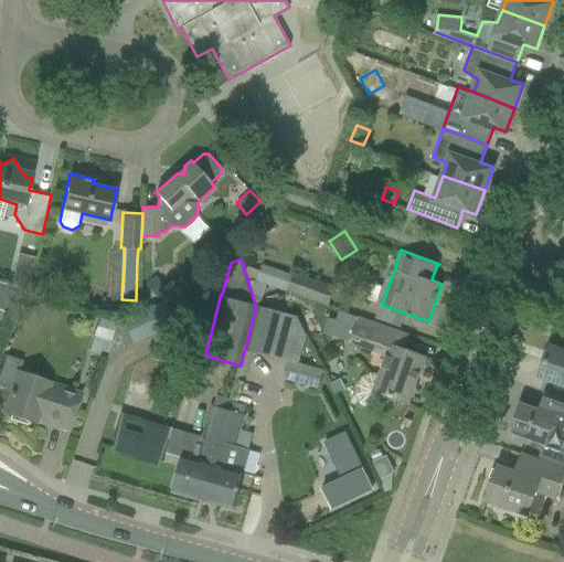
[(258,278),(289,289),(330,305),(337,286),(296,272),(295,274),(264,263),(258,278)]
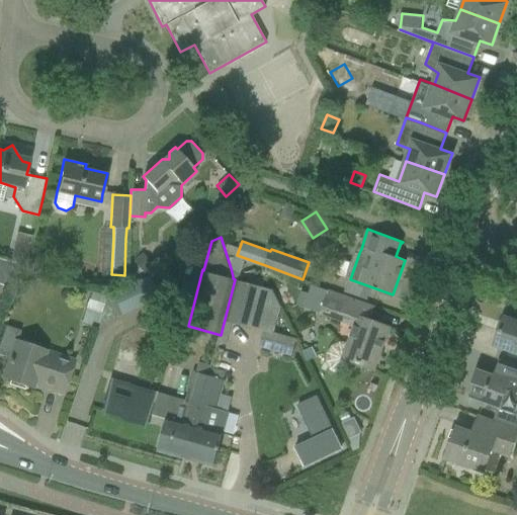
[(32,245),(28,265),(44,268),(48,249),(32,245)]
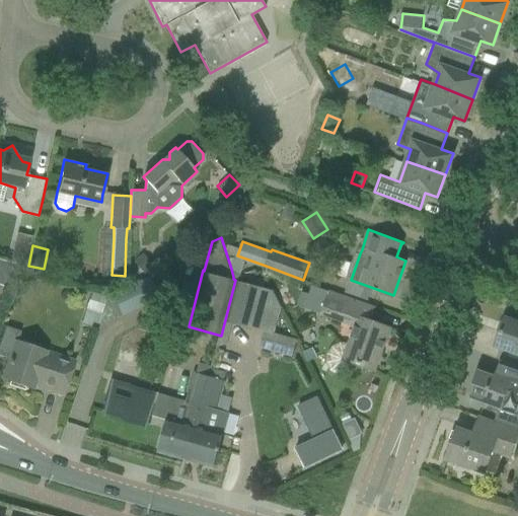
[(143,251),(134,260),(145,272),(154,264),(143,251)]
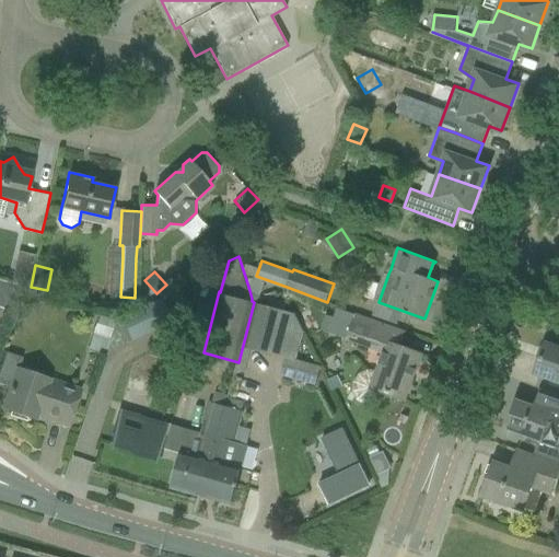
[(0,336),(19,286),(8,281),(0,301),(0,336)]
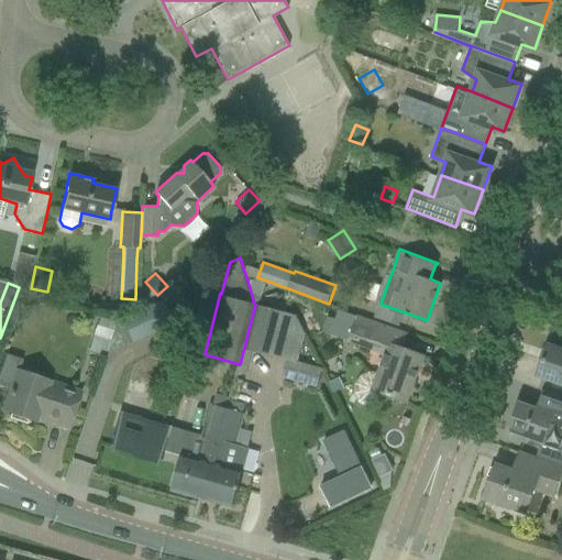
[(255,304),(240,364),(250,368),(254,349),(276,355),(288,311),(287,311),(289,302),(273,297),(271,307),(255,304)]
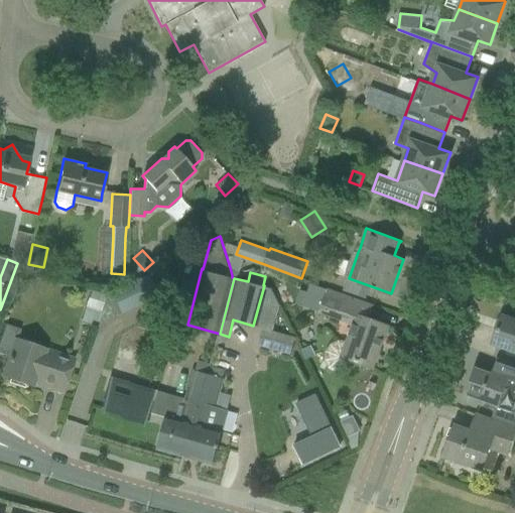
[(158,294),(148,274),(112,291),(122,311),(158,294)]
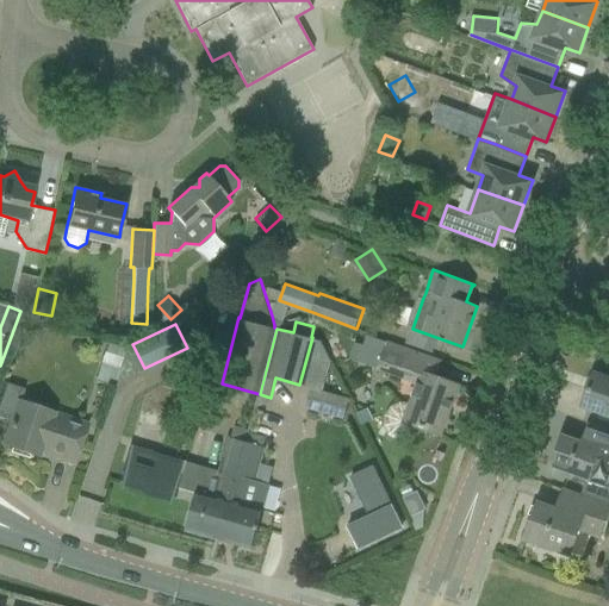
[(107,342),(101,363),(119,369),(126,348),(107,342)]
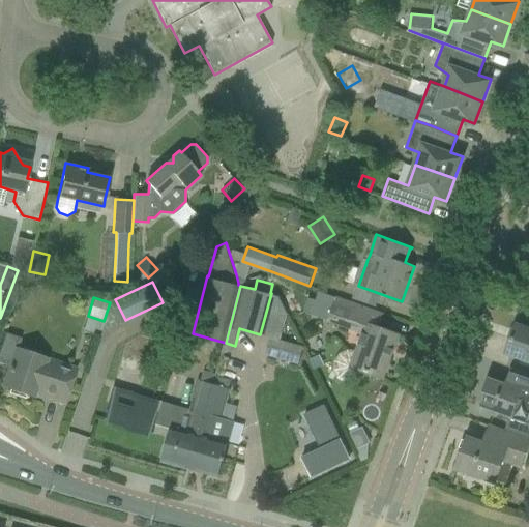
[(339,377),(347,382),(348,377),(354,377),(360,375),(363,370),(384,377),(399,333),(378,326),(383,313),(363,305),(336,297),(329,319),(364,332),(358,346),(357,349),(349,348),(341,352),(335,359),(335,368),(339,377)]
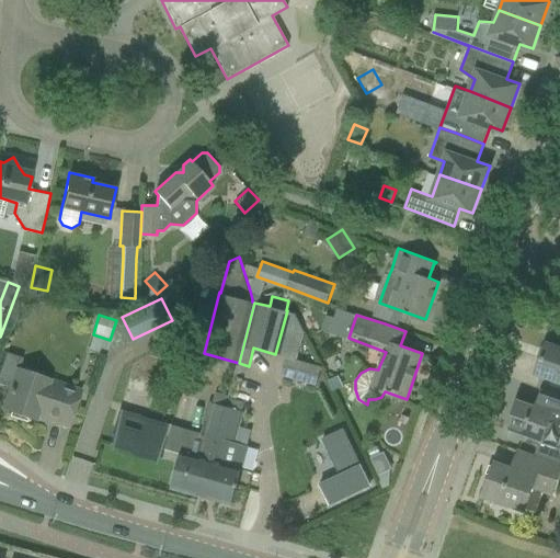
[(559,348),(547,343),(536,372),(559,379),(559,348)]
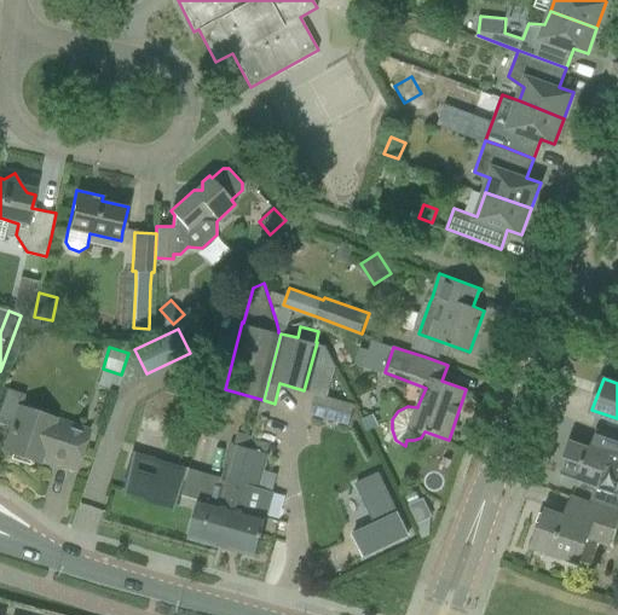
[(9,387),(0,408),(0,421),(12,425),(5,450),(39,460),(42,450),(53,453),(51,458),(75,466),(84,444),(88,429),(21,406),(26,393),(9,387)]
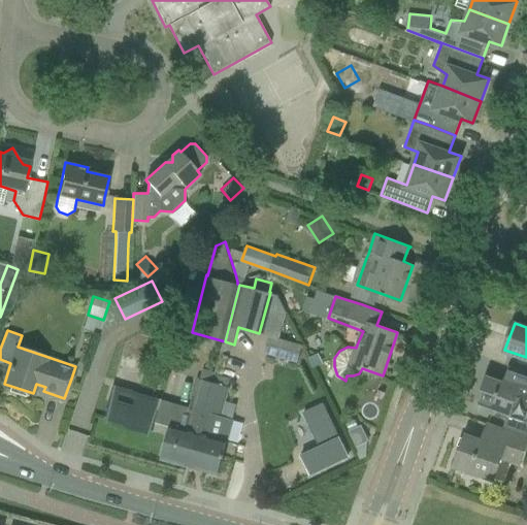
[(319,352),(308,356),(314,366),(324,361),(319,352)]
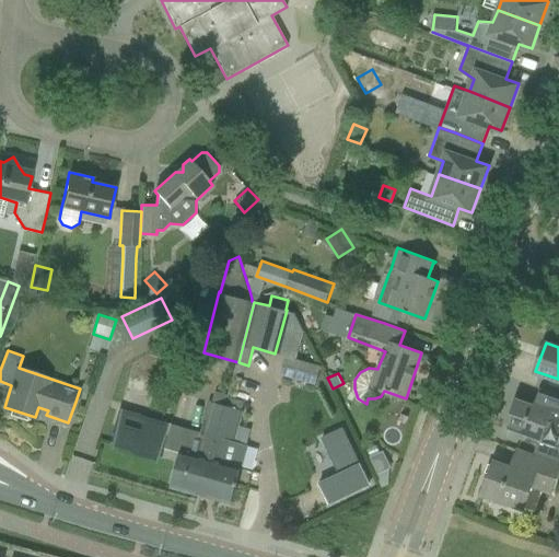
[(517,397),(507,428),(527,436),(538,439),(534,451),(558,461),(558,394),(540,387),(535,403),(517,397)]
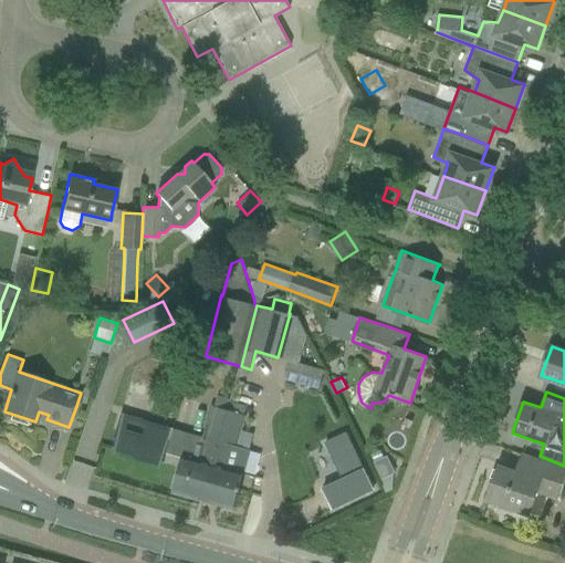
[(203,498),(234,506),(250,448),(236,445),(247,404),(232,399),(230,410),(228,409),(203,498)]
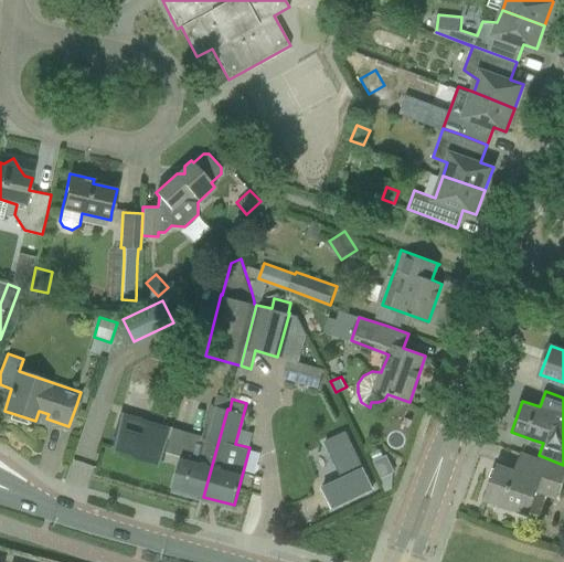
[(120,411),(110,446),(163,462),(167,451),(183,455),(174,488),(203,497),(227,409),(211,404),(203,435),(120,411)]
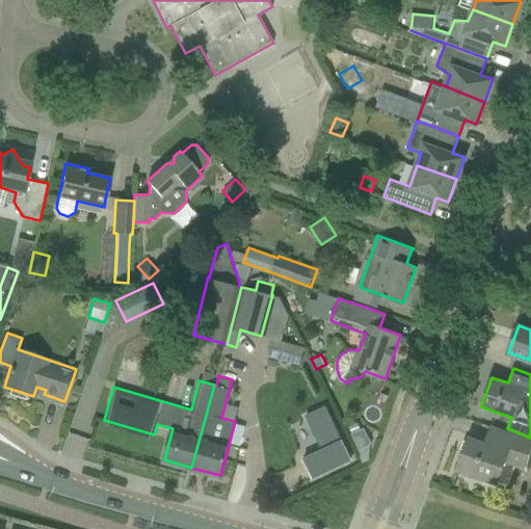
[(304,457),(314,476),(351,458),(325,405),(307,415),(323,448),(304,457)]
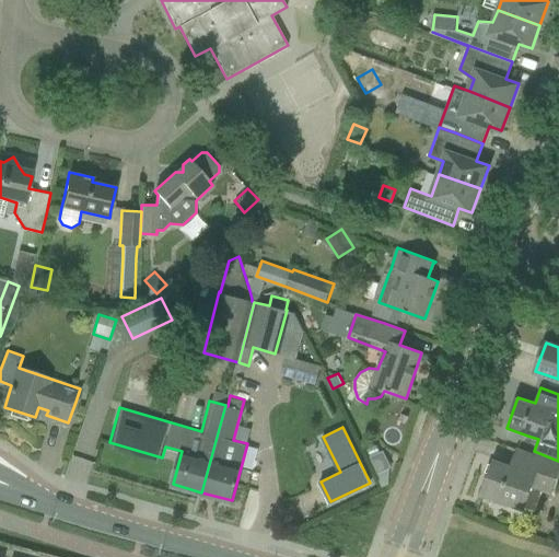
[(384,450),(371,455),(379,473),(392,466),(384,450)]
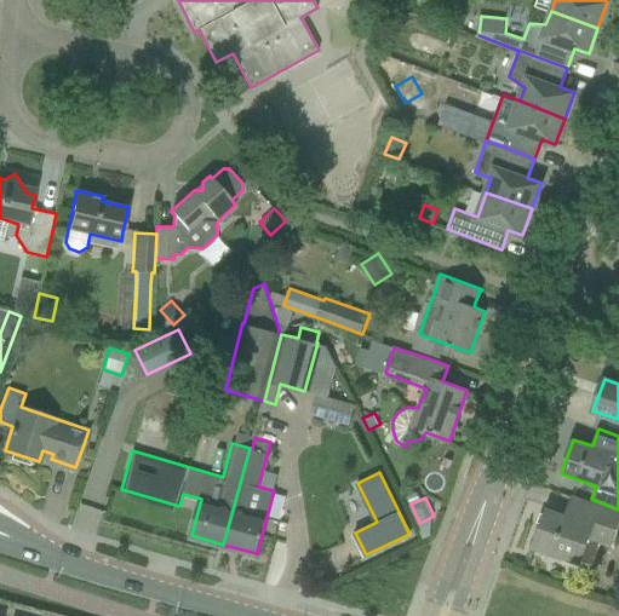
[(534,546),(580,563),(589,540),(590,536),(611,543),(618,519),(618,513),(574,498),(567,516),(548,508),(534,546)]
